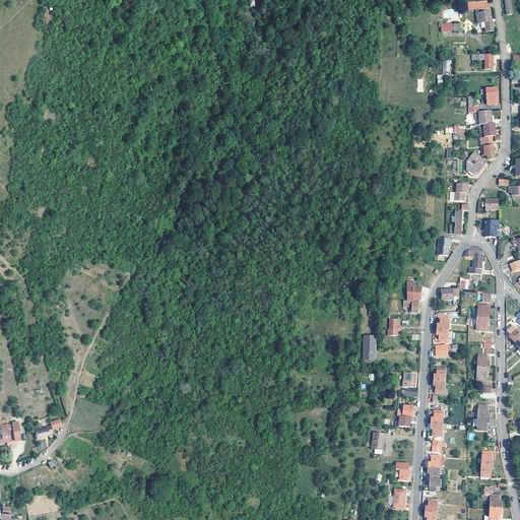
[(485,13),(480,13),(480,22),(481,22),(486,22),(488,27),(484,28),(485,33),(494,31),(491,12),(489,12),(488,1),(480,2),(480,8),(482,9),(484,11),(485,13)]
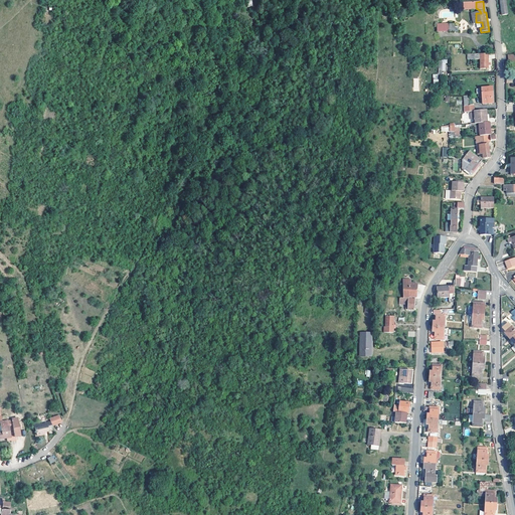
[(476,8),(476,2),(473,3),(467,3),(468,10),(470,9),(470,10),(473,10),(473,9),(476,8)]
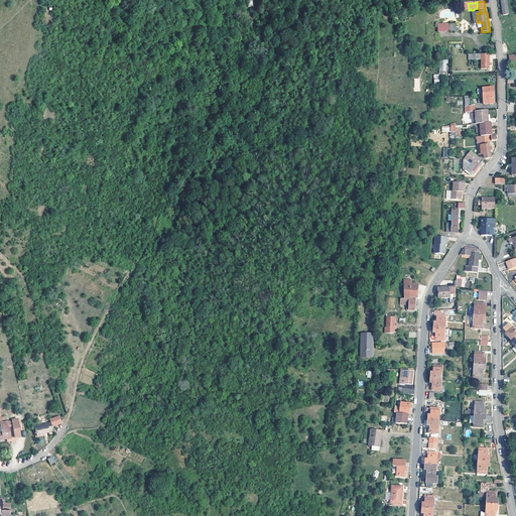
[(449,24),(437,25),(437,30),(437,33),(449,33),(449,30),(449,24)]
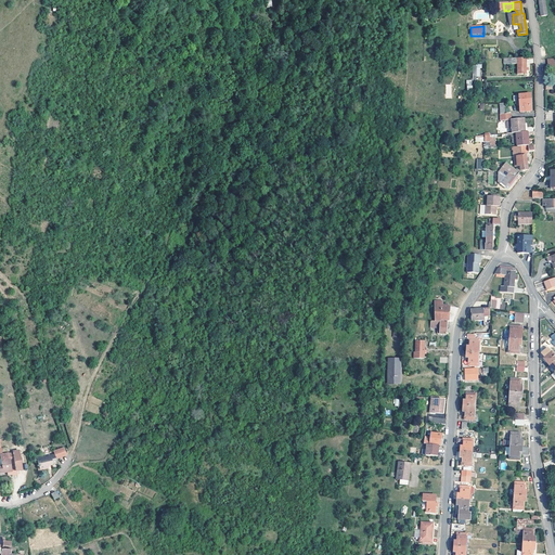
[(489,29),(489,26),(483,26),(483,33),(483,36),(492,35),(492,29),(489,29)]
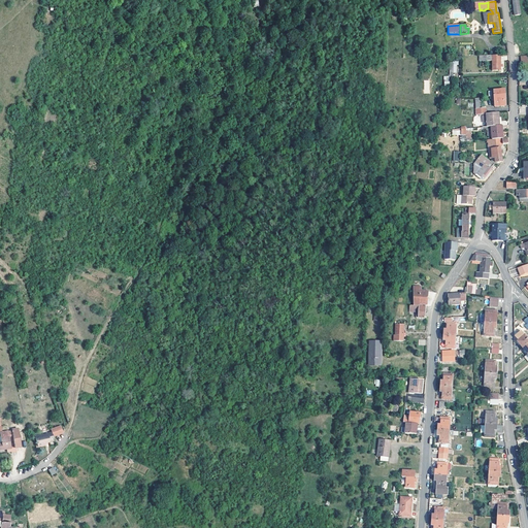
[(488,56),(488,61),(493,61),(493,71),(501,71),(501,67),(503,67),(503,62),(501,62),(501,56),(488,56)]
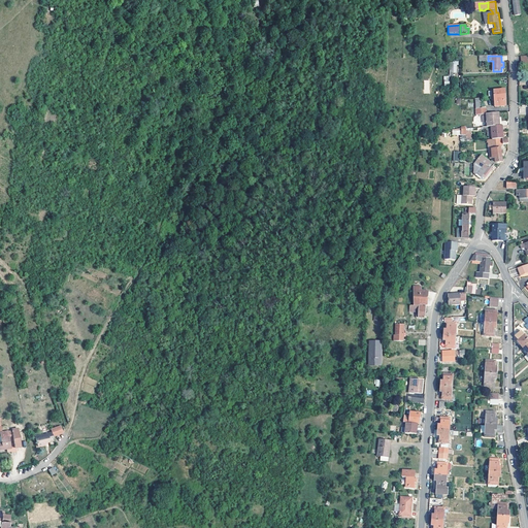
[(457,62),(450,62),(450,74),(458,74),(457,62)]
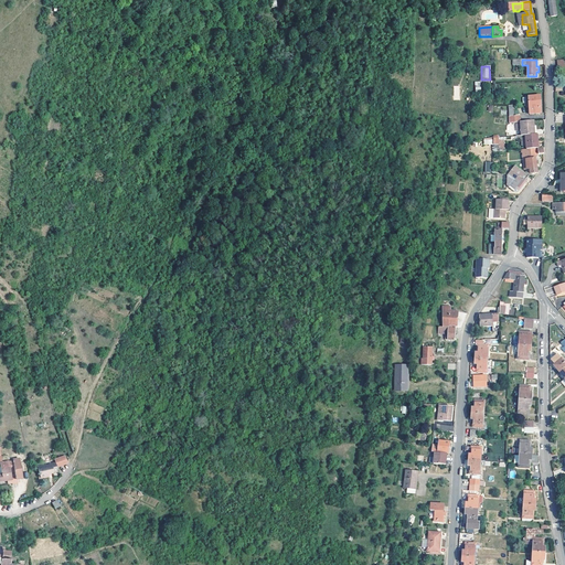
[(542,114),(541,96),(539,96),(534,96),(529,97),(530,114),(542,114)]
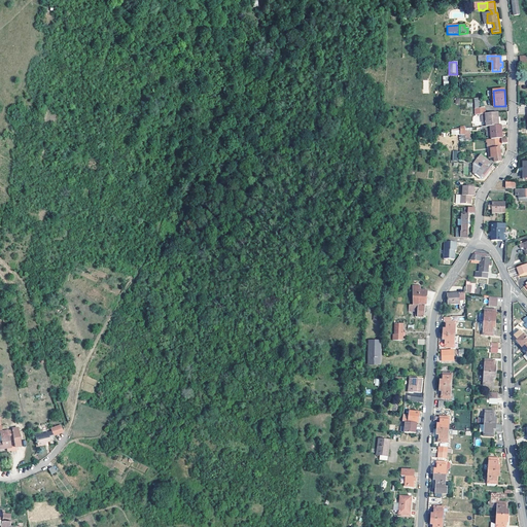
[(479,108),(479,102),(476,102),(476,109),(475,109),(475,115),(486,114),(485,108),(479,108)]
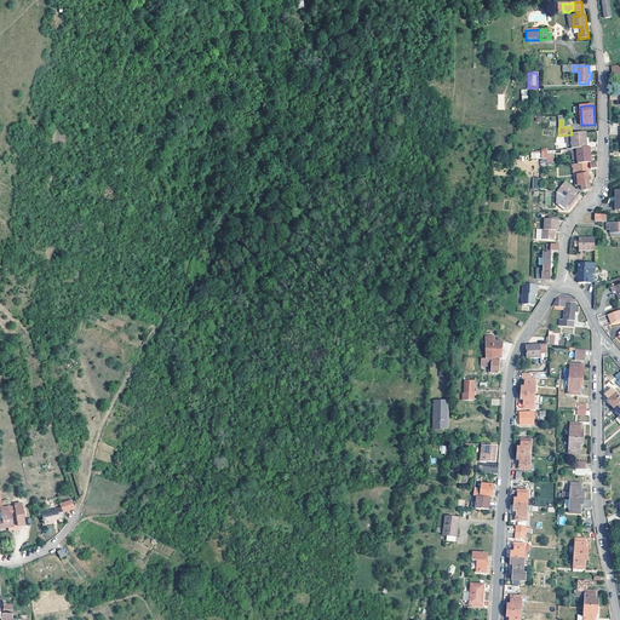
[(578,149),(587,148),(586,133),(572,135),(573,149),(578,149)]
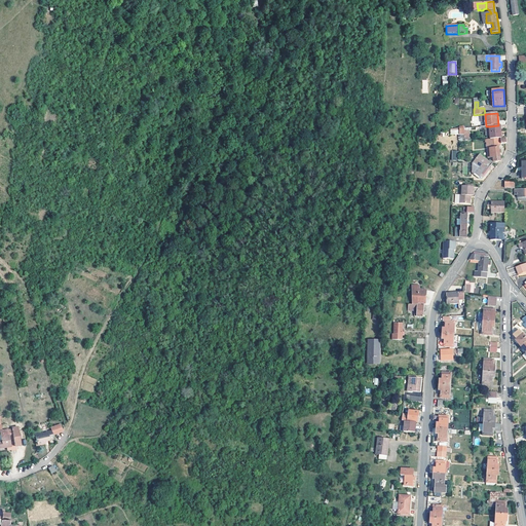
[(501,125),(498,125),(490,126),(492,139),(500,138),(503,138),(502,134),(501,125)]
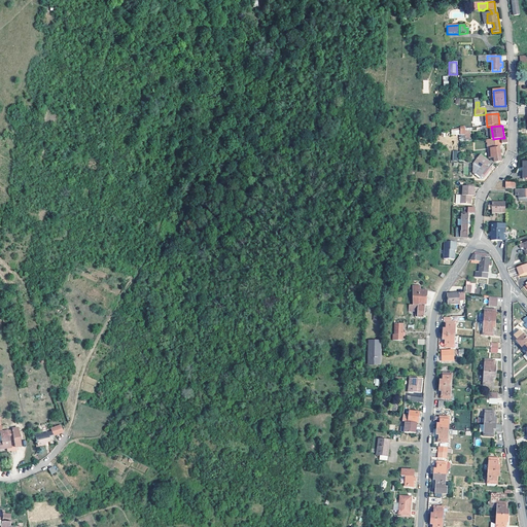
[(502,144),(501,138),(493,139),(490,140),(491,149),(500,148),(502,144)]
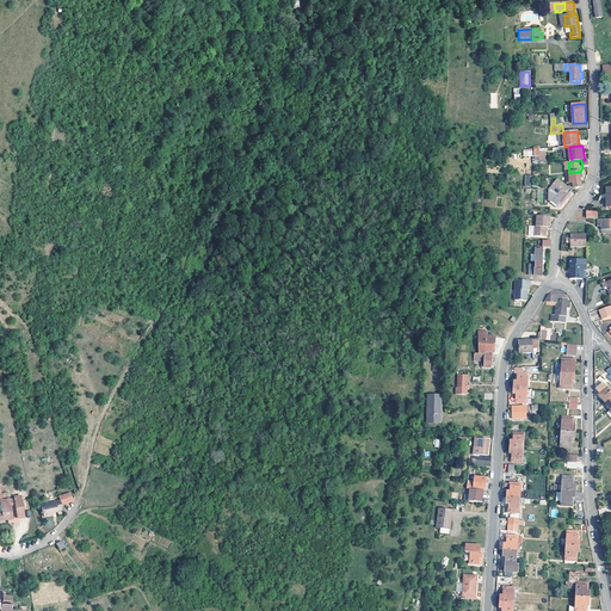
[(582,187),(580,172),(569,173),(571,180),(573,180),(574,189),(582,187)]
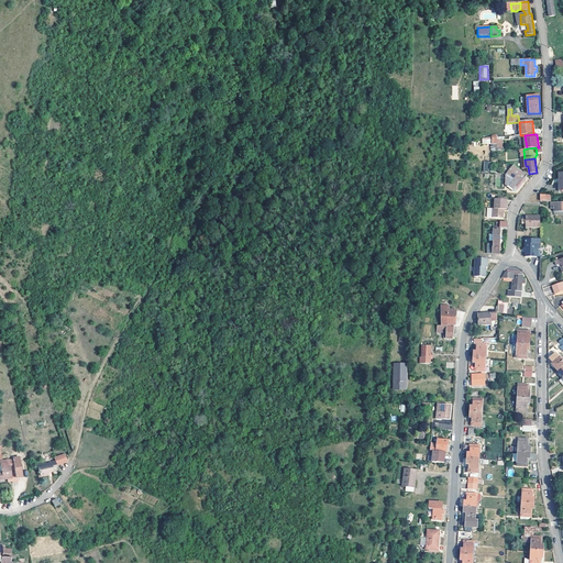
[(515,179),(522,170),(516,166),(509,174),(515,179)]
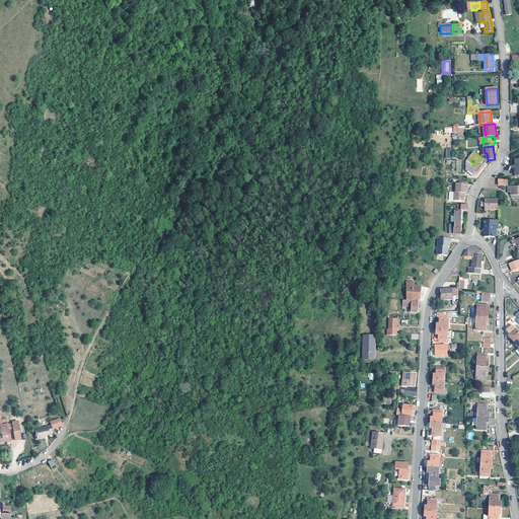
[(482,157),(474,165),(469,171),(474,176),(484,166),(487,162),(482,157)]
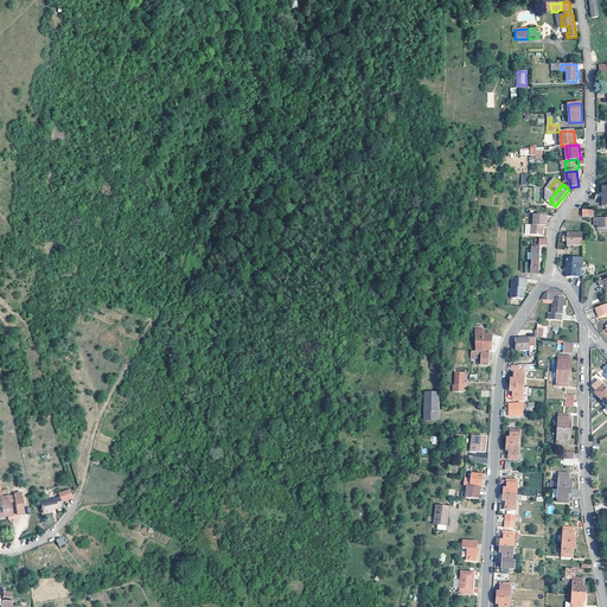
[(545,215),(532,215),(531,225),(530,225),(530,235),(542,235),(542,225),(545,225),(545,215)]
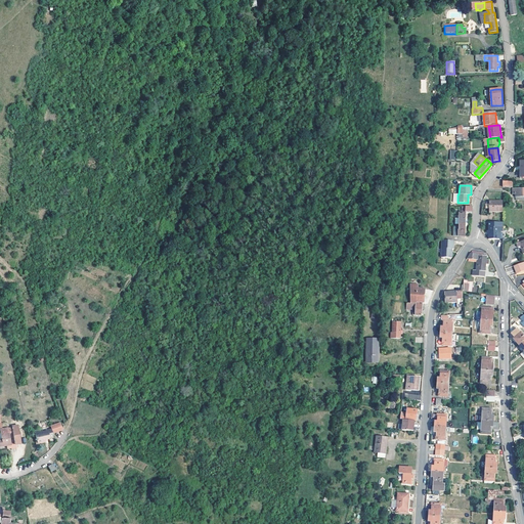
[(523,187),(521,188),(520,188),(513,188),(513,193),(516,193),(516,197),(520,197),(521,197),(523,197),(523,187)]
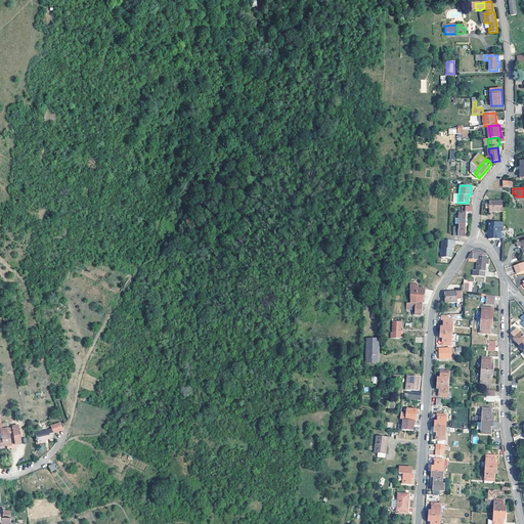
[(503,211),(503,202),(496,202),(495,203),(489,203),(489,211),(503,211)]
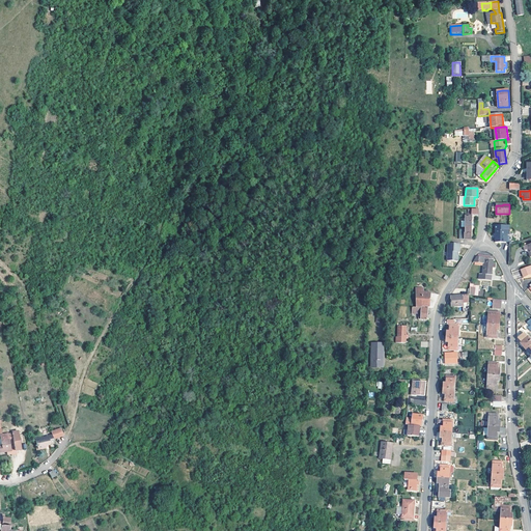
[(466,217),(465,222),(465,230),(462,230),(459,230),(459,240),(471,240),(471,228),(471,217),(468,217),(466,217)]
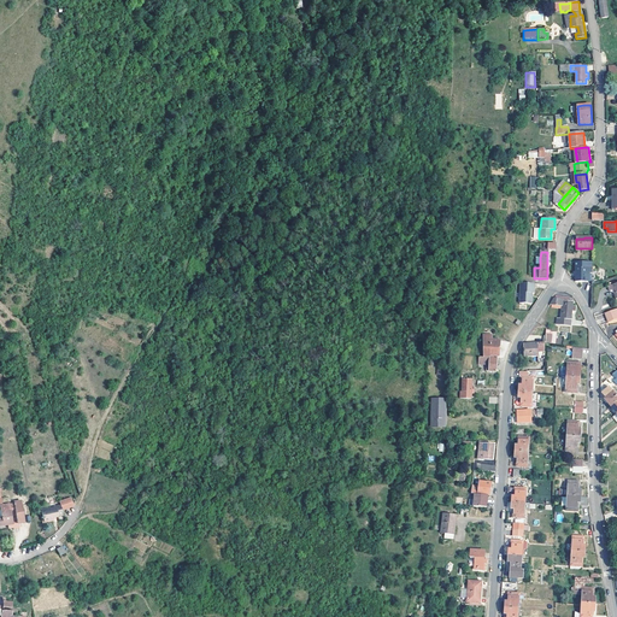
[(592,272),(592,266),(592,263),(575,263),(575,266),(575,281),(587,281),(597,280),(597,271),(592,272)]
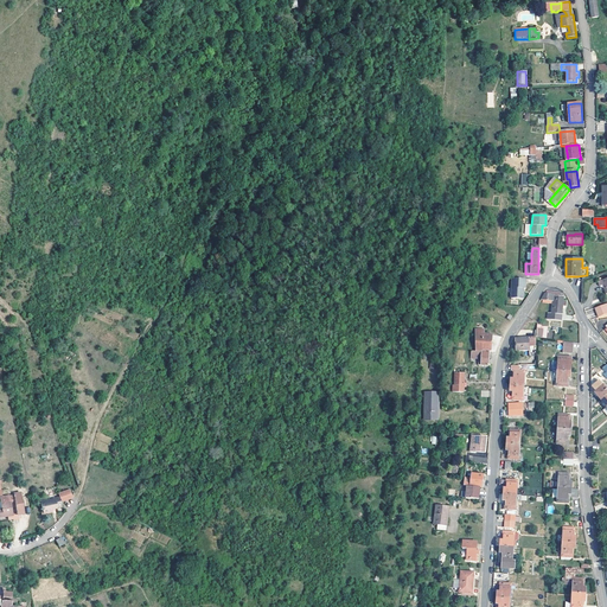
[(526,289),(526,280),(512,279),(511,299),(524,300),(524,289),(526,289)]
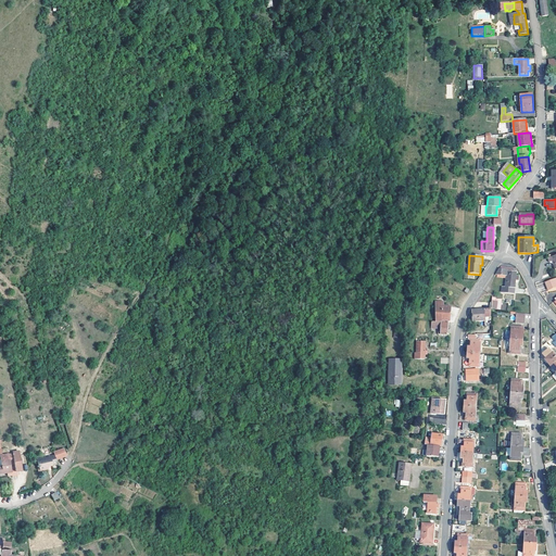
[(508,269),(500,268),(496,275),(497,275),(503,275),(507,275),(506,278),(506,288),(503,287),(503,293),(515,294),(516,280),(516,276),(517,272),(513,272),(507,272),(508,269)]
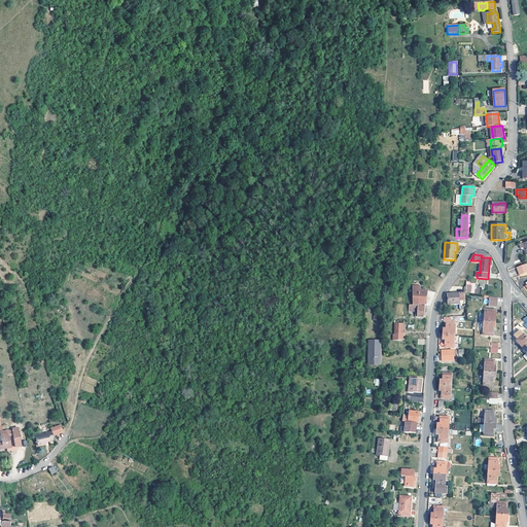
[(526,272),(526,264),(518,268),(521,275),(526,272)]
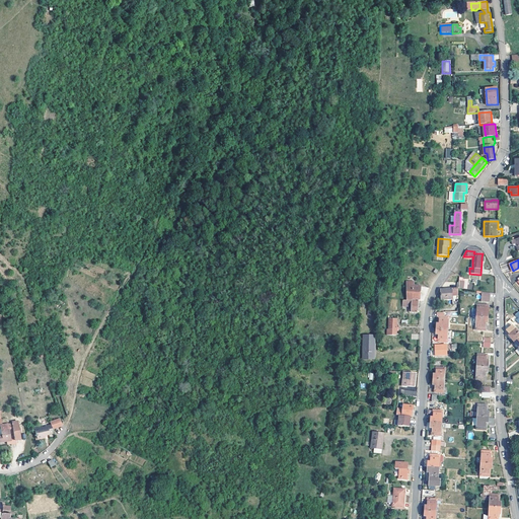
[(458,289),(459,282),(459,278),(454,277),(450,289),(458,289)]
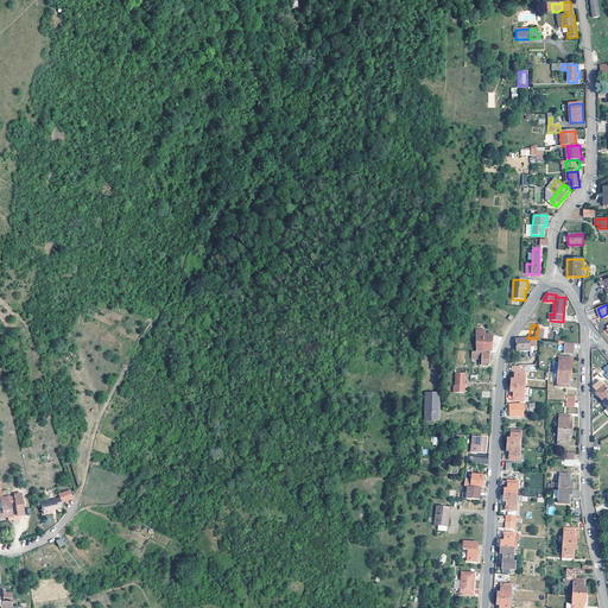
[(483,352),(488,353),(493,353),(493,336),(485,335),(483,352)]
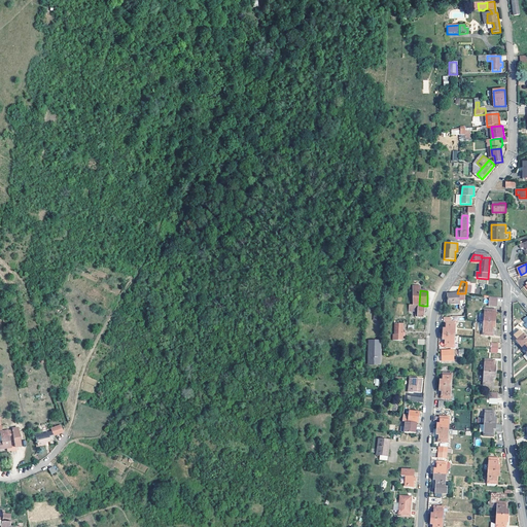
[(435,292),(427,291),(427,306),(430,306),(435,292)]
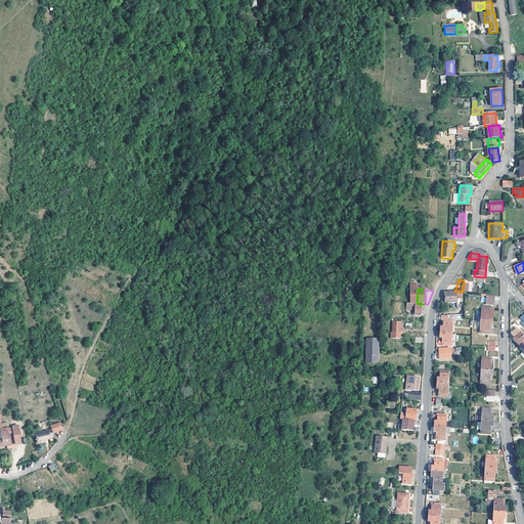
[(462,302),(462,292),(445,293),(446,304),(457,303),(456,302),(462,302)]
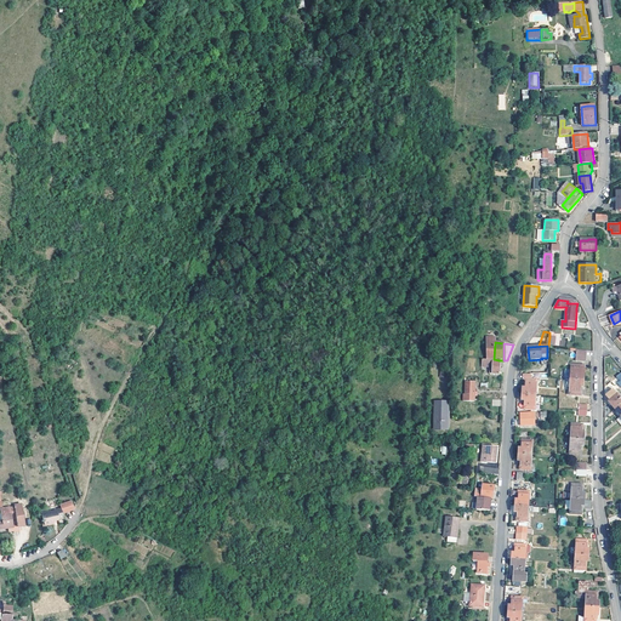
[(586,351),(577,349),(576,359),(585,360),(586,351)]
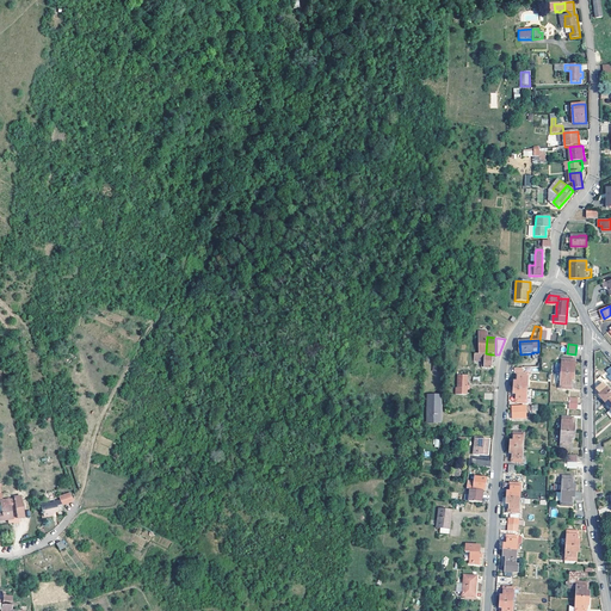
[(495,355),(491,355),(474,355),(474,360),(482,362),(481,370),(492,371),(492,369),(493,369),(493,365),(494,366),(495,355)]
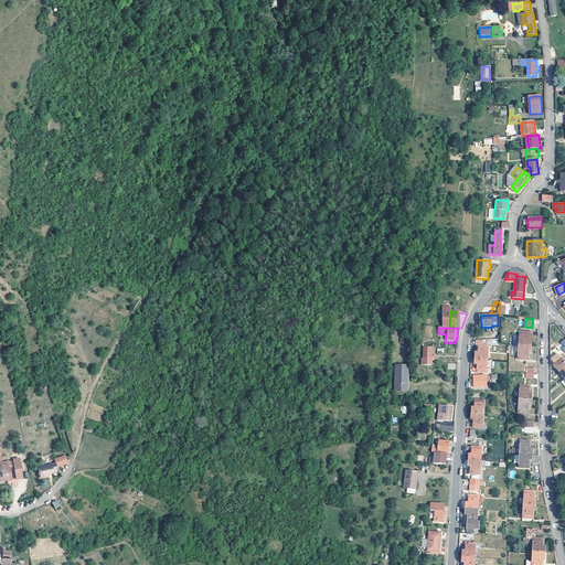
[(520,337),(519,347),(532,347),(532,337),(530,337),(530,333),(520,332),(520,337)]
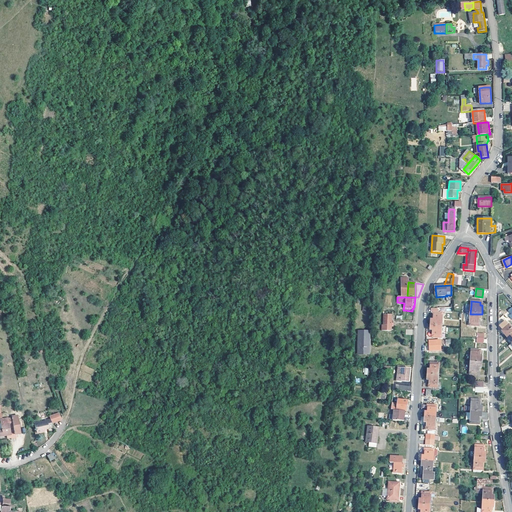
[(431,325),(442,326),(443,314),(441,314),(439,313),(439,308),(432,308),(431,313),(434,313),(433,320),(431,320),(431,325)]
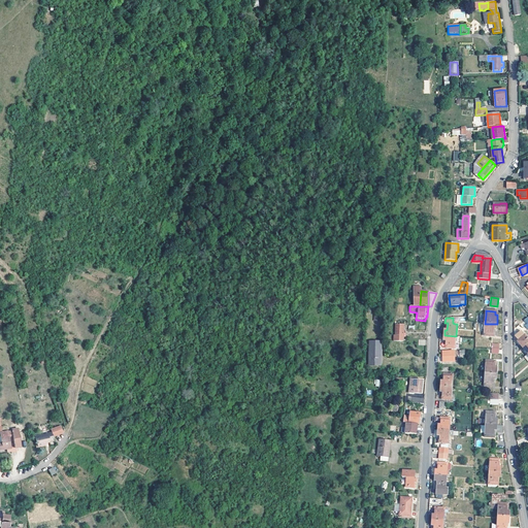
[(496,329),(497,324),(485,324),(485,336),(494,336),(494,329),(496,329)]
